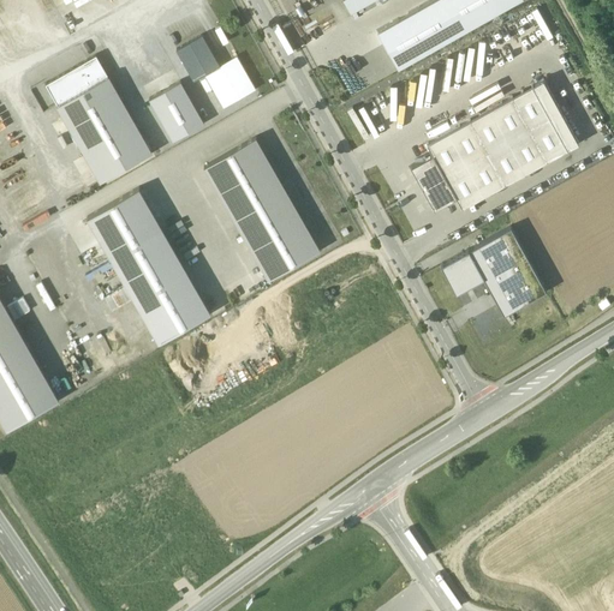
[(380,0),(349,0),(344,3),(352,16),(380,0)]
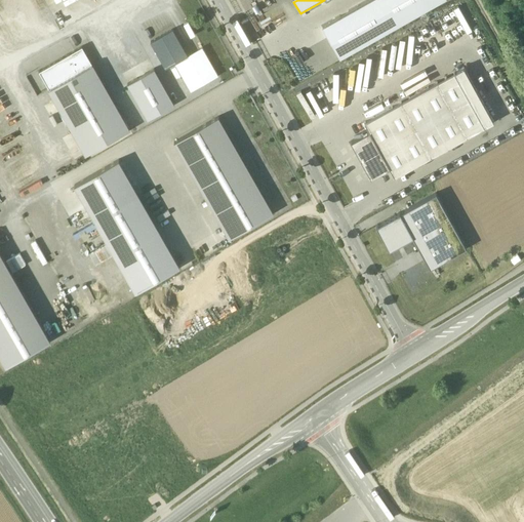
[(374,0),(323,29),(340,59),(446,0),(374,0)]
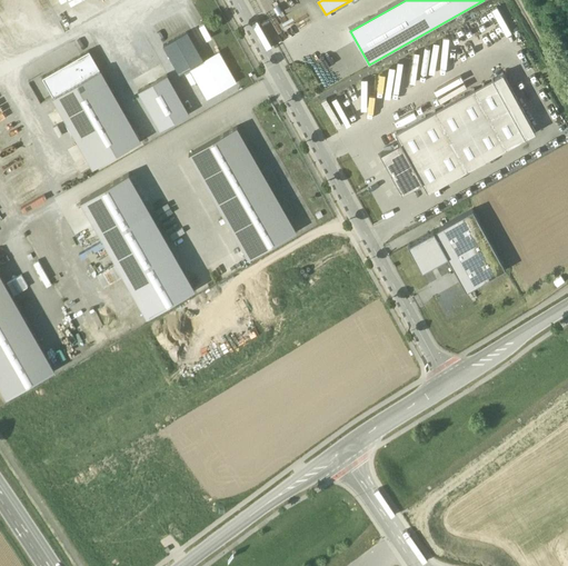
[(188,35),(165,48),(180,77),(190,71),(205,62),(188,35)]
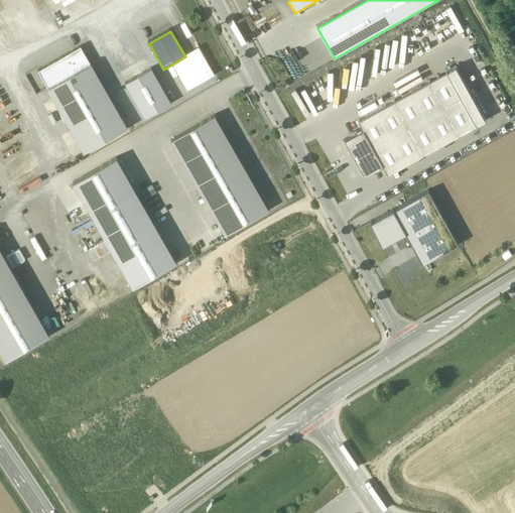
[(200,48),(185,56),(172,65),(188,92),(216,77),(200,48)]
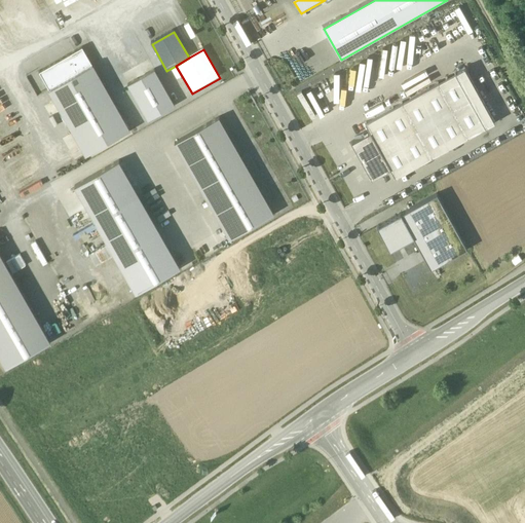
[(86,157),(129,134),(83,51),(40,75),(86,157)]
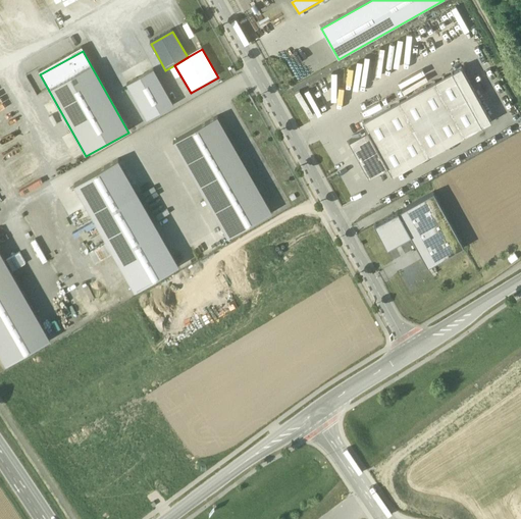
[(387,168),(393,177),(490,121),(461,69),(363,124),(368,134),(387,168)]
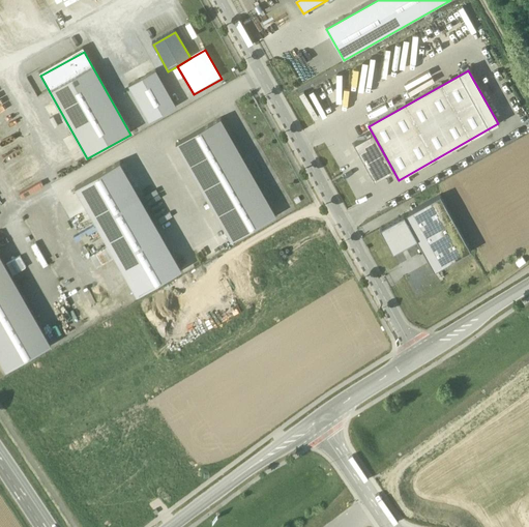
[(129,86),(150,122),(176,108),(156,71),(129,86)]
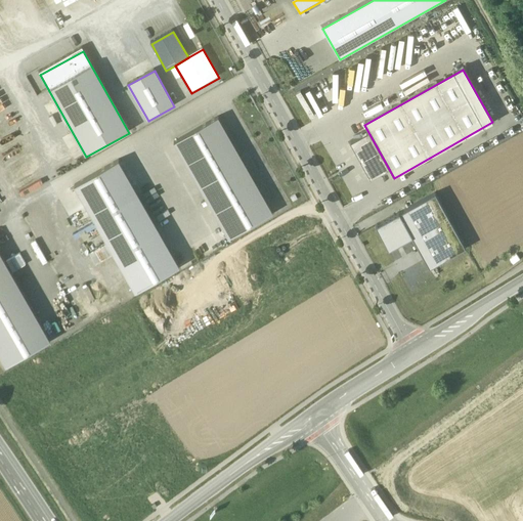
[(177,143),(232,241),(273,218),(218,121),(177,143)]
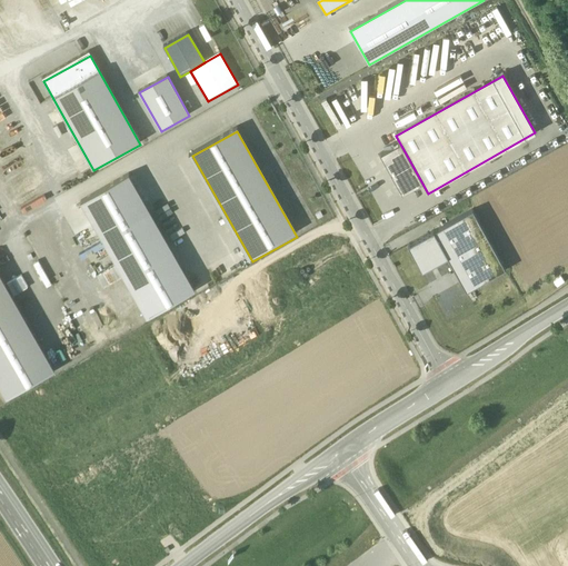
[(404,195),(422,184),(401,146),(382,157),(404,195)]
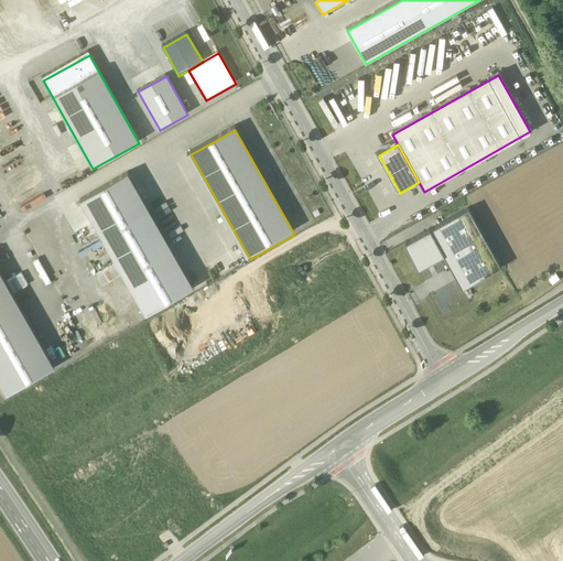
[(127,179),(84,204),(149,313),(192,288),(127,179)]
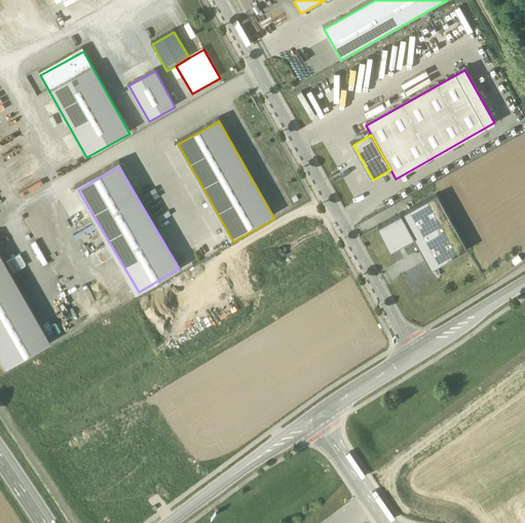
[(438,197),(407,214),(420,238),(414,241),(433,273),(470,253),(438,197)]
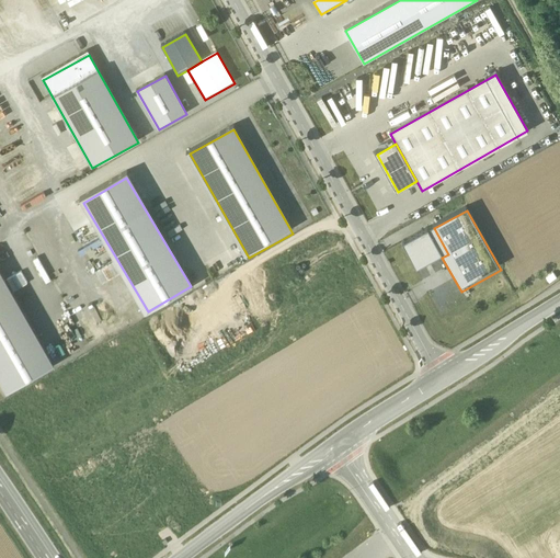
[(418,271),(442,258),(448,254),(434,228),(403,245),(418,271)]
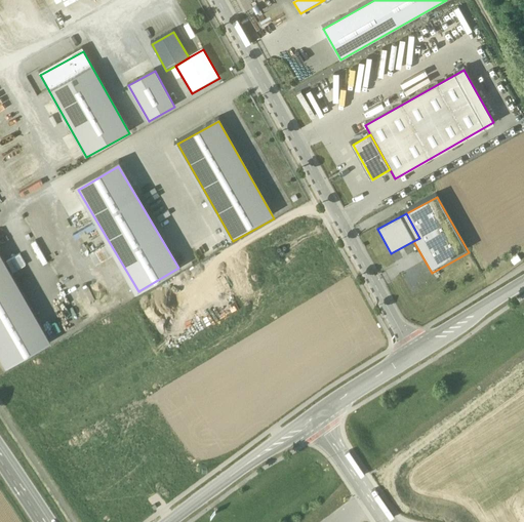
[(42,267),(47,265),(39,242),(33,244),(42,267)]
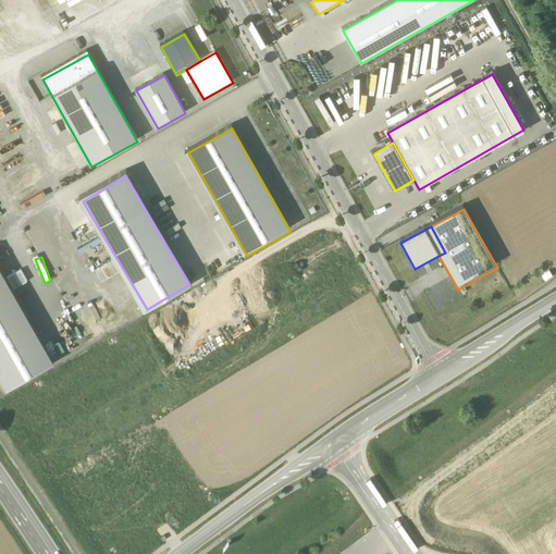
[(89,257),(76,262),(78,270),(91,265),(89,257)]
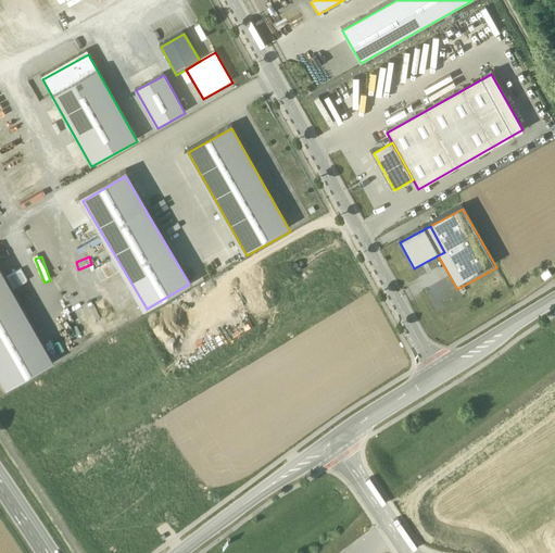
[(115,262),(98,269),(103,280),(121,272),(115,262)]
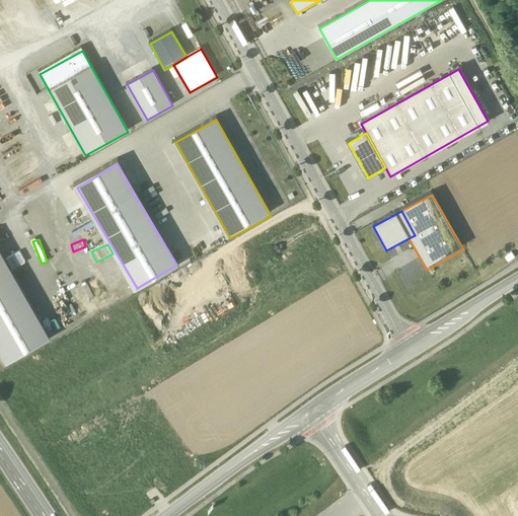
[(0,252),(0,351),(8,365),(51,340),(0,252)]
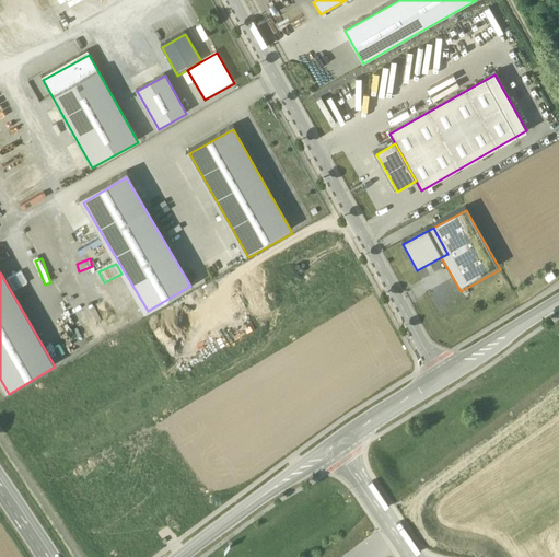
[(62,345),(68,357),(84,349),(78,337),(62,345)]
